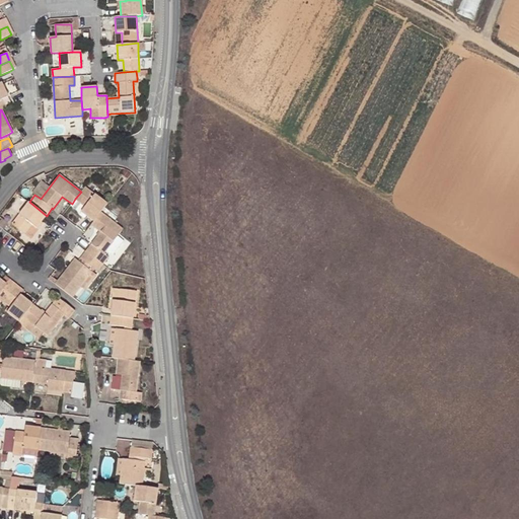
[(86,215),(93,221),(100,212),(107,204),(85,187),(81,192),(75,199),(85,207),(81,212),(86,215)]
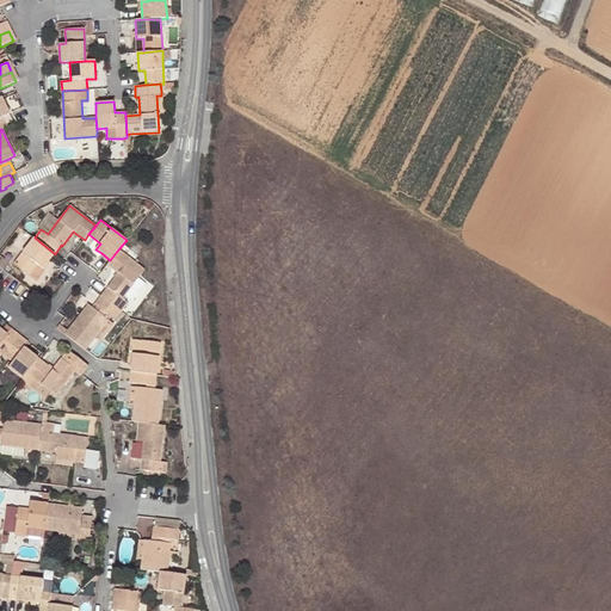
[(100,244),(88,234),(85,240),(82,242),(91,248),(93,252),(99,257),(102,253),(96,250),(100,244)]
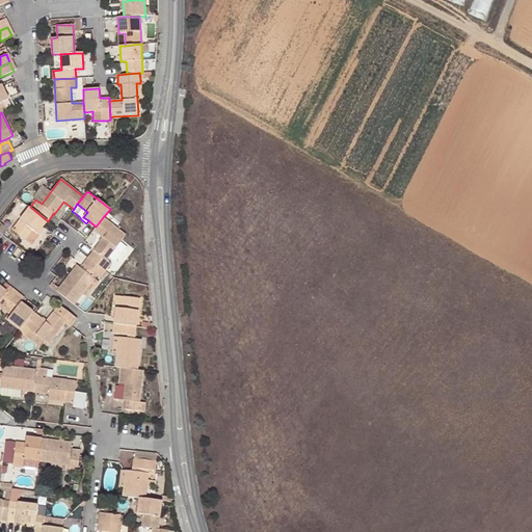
[(37,234),(48,221),(30,207),(12,230),(25,239),(32,230),(37,234)]
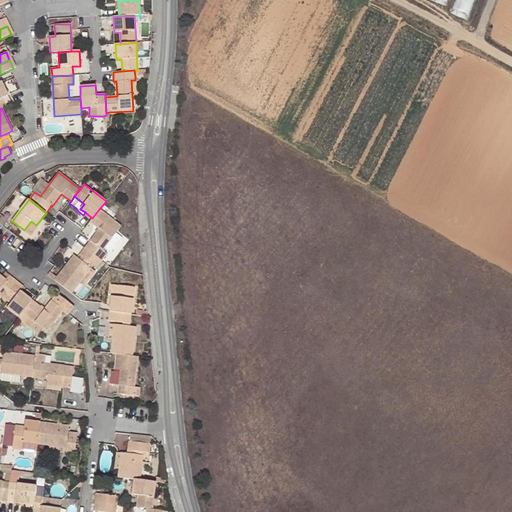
[(121,226),(99,209),(92,218),(90,221),(99,229),(84,248),(102,261),(108,254),(103,250),(121,226)]
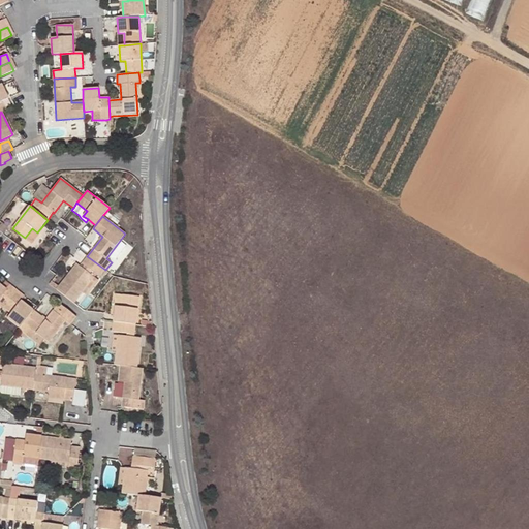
[(2,223),(0,225),(0,230),(3,234),(8,226),(2,222),(2,223)]
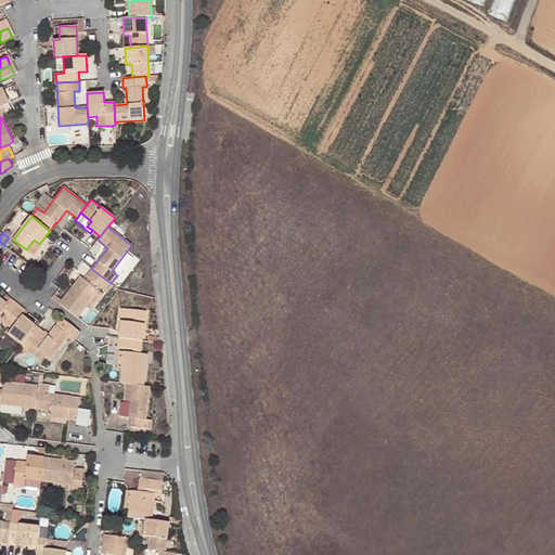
[(89,278),(97,284),(105,291),(111,283),(91,269),(86,275),(89,278)]
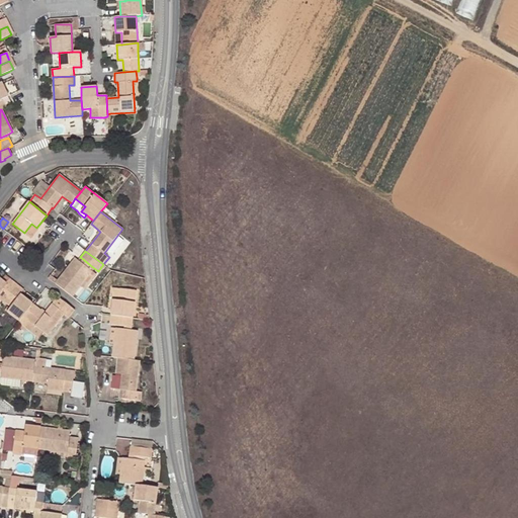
[(49,278),(56,283),(73,297),(81,285),(93,271),(88,267),(81,262),(76,258),(58,280),(52,275),(49,278)]
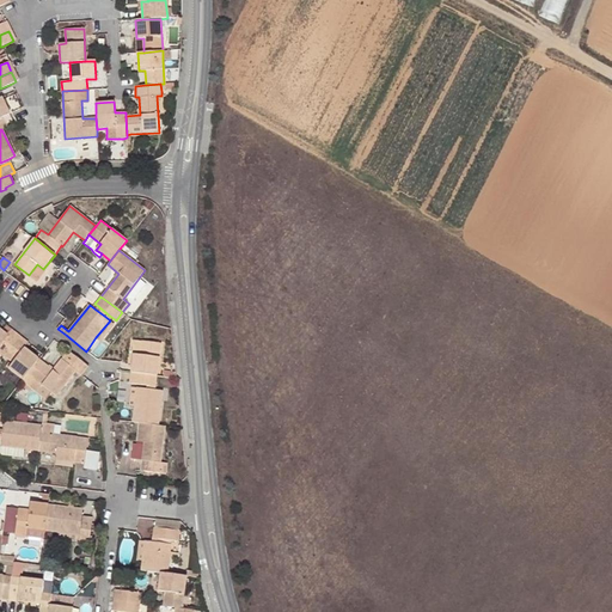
[(110,320),(96,337),(101,341),(114,324),(110,320)]
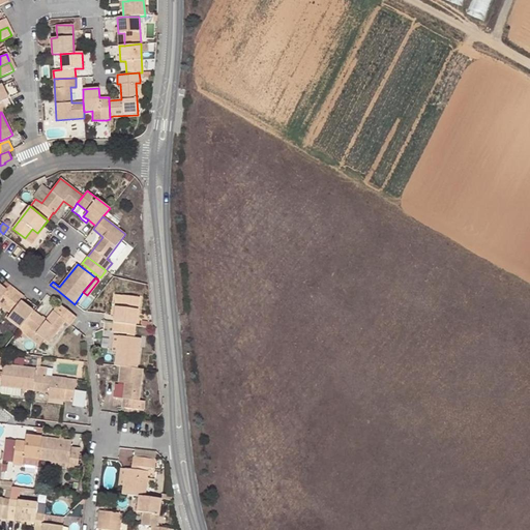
[(16,293),(8,288),(6,290),(0,284),(0,304),(3,308),(16,293)]
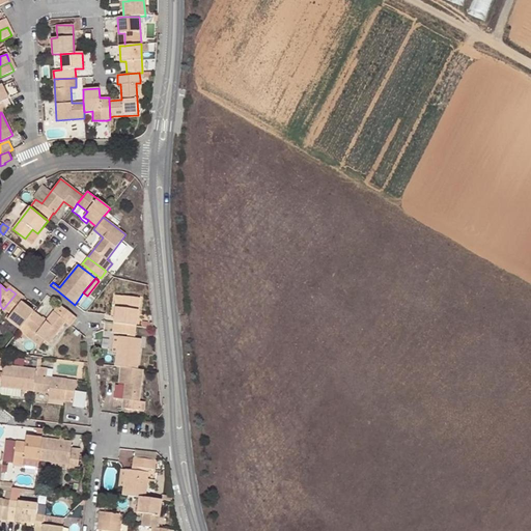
[(34,311),(21,302),(23,300),(16,294),(3,309),(11,314),(7,319),(21,329),(24,325),(34,311)]
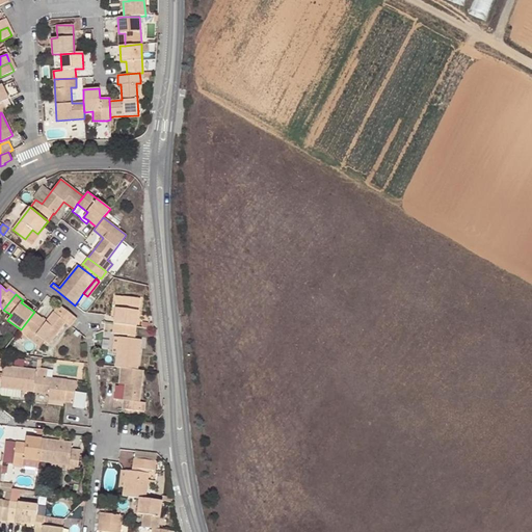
[(123,308),(124,296),(116,295),(114,307),(116,308),(123,308)]
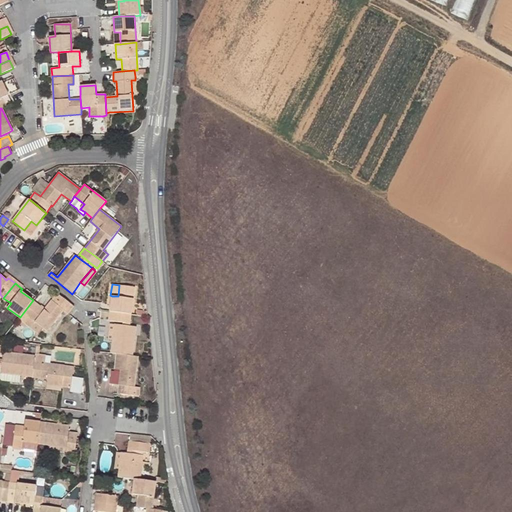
[(110,312),(131,314),(135,287),(119,285),(118,296),(112,296),(110,312)]
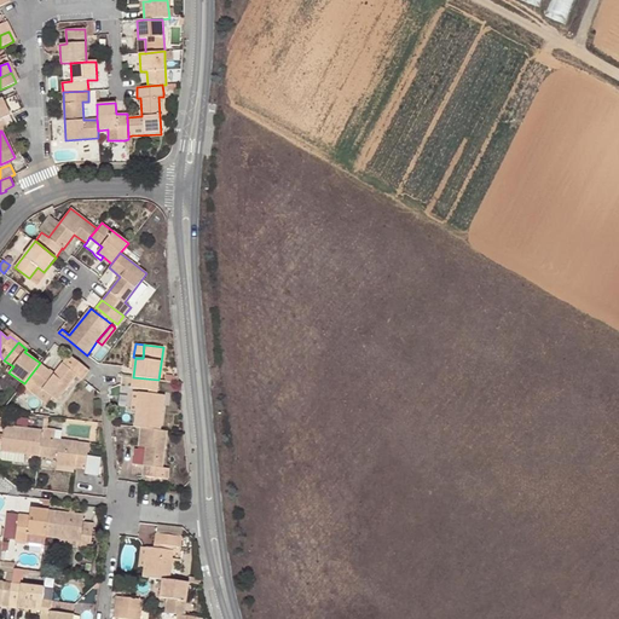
[(40,363),(28,379),(42,389),(57,400),(77,375),(84,380),(90,370),(69,354),(53,374),(40,363)]
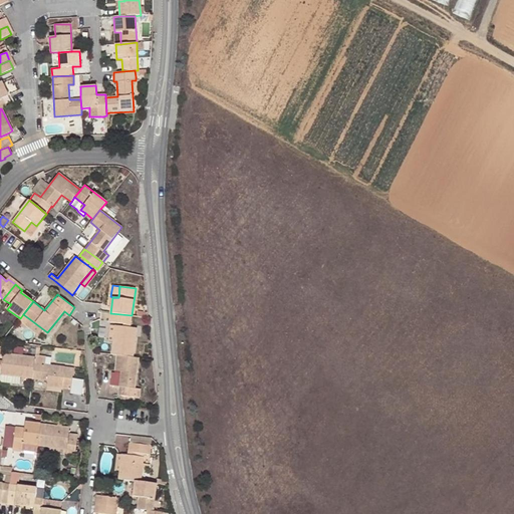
[(110,313),(109,321),(123,323),(131,324),(132,315),(110,313)]
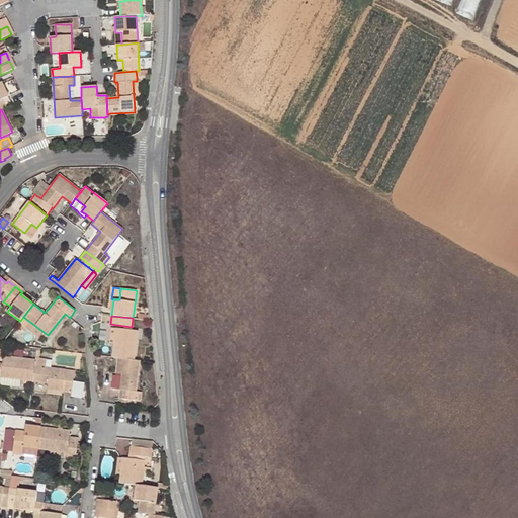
[(35,326),(23,317),(20,321),(18,323),(30,332),(35,326)]
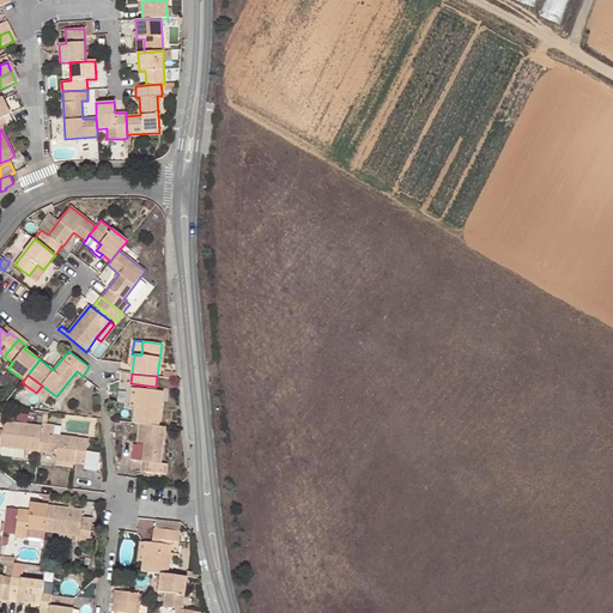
[(163,392),(156,390),(146,389),(138,388),(135,408),(133,423),(140,424),(158,426),(163,392)]
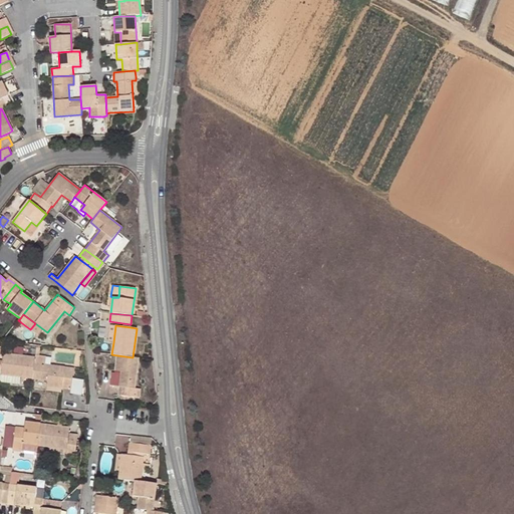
[(5,345),(4,353),(23,355),(24,348),(5,345)]
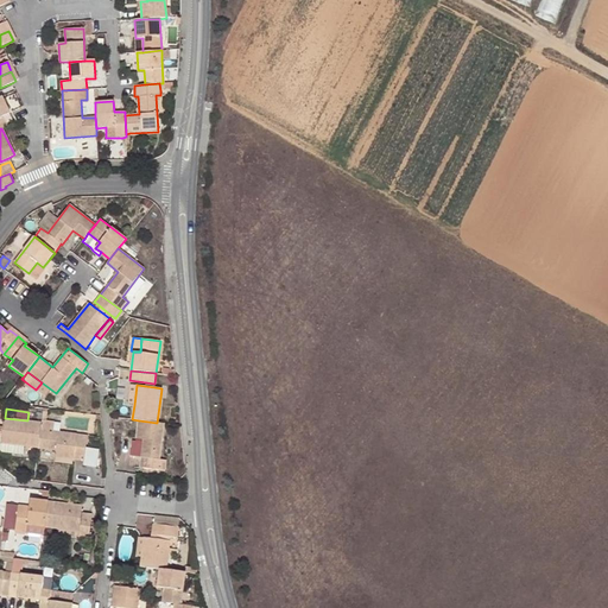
[(42,430),(43,423),(27,420),(5,418),(4,428),(2,436),(1,443),(23,447),(39,448),(42,430)]
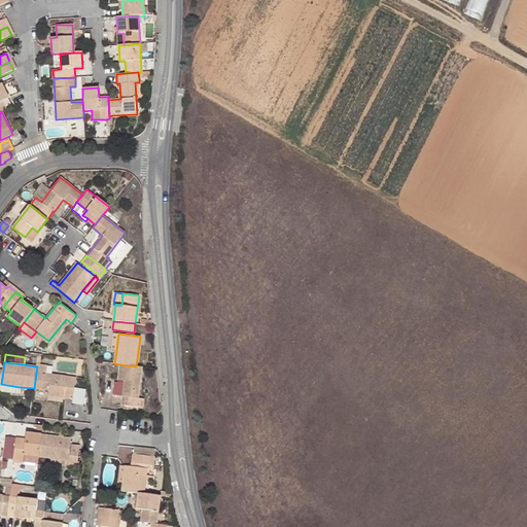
[(37,366),(36,373),(46,374),(47,365),(37,364),(37,366)]
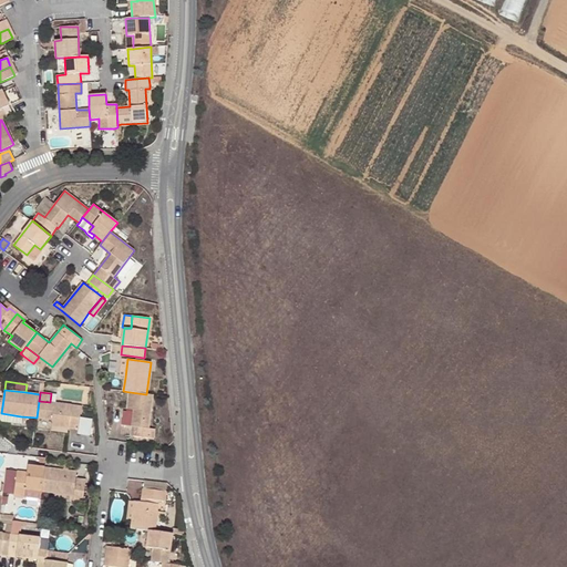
[(155,429),(150,429),(153,395),(146,394),(130,392),(127,409),(134,410),(132,435),(154,439),(155,429)]
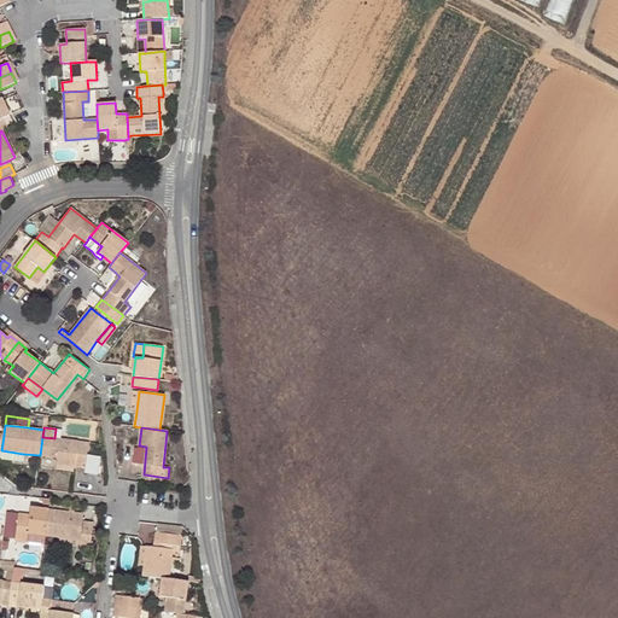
[(54,438),(42,437),(40,455),(57,458),(57,465),(86,468),(89,441),(85,439),(83,442),(54,438)]
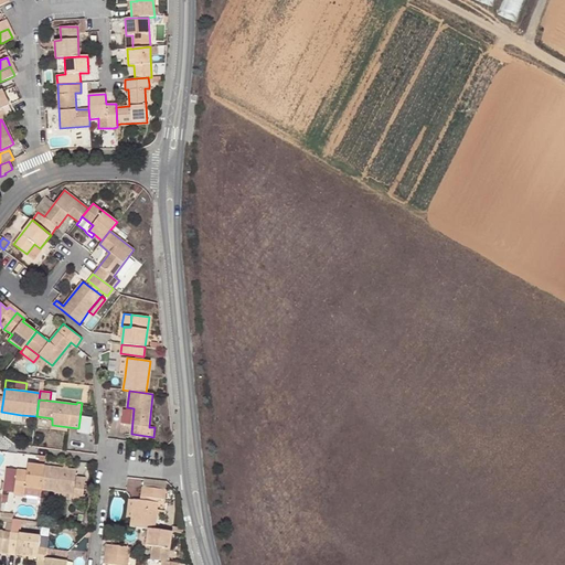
[(24,494),(24,488),(42,490),(45,466),(28,464),(27,470),(18,469),(14,493),(24,494)]
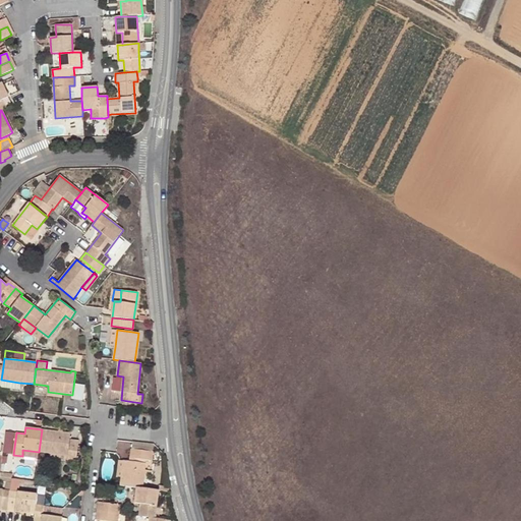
[(42,429),(39,452),(49,453),(68,456),(67,460),(67,461),(76,463),(79,441),(69,440),(70,433),(42,429)]
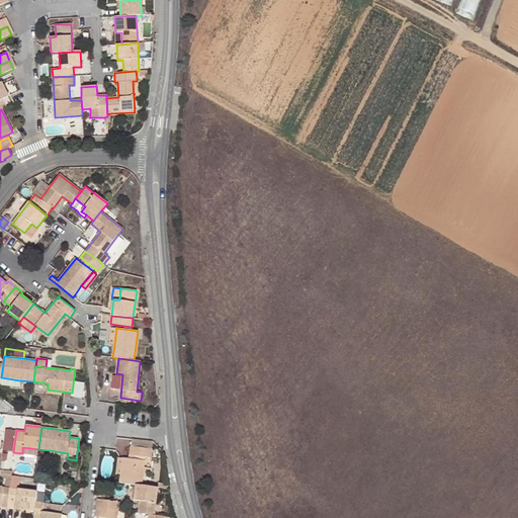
[(132,446),(131,455),(138,456),(151,457),(152,449),(132,446)]
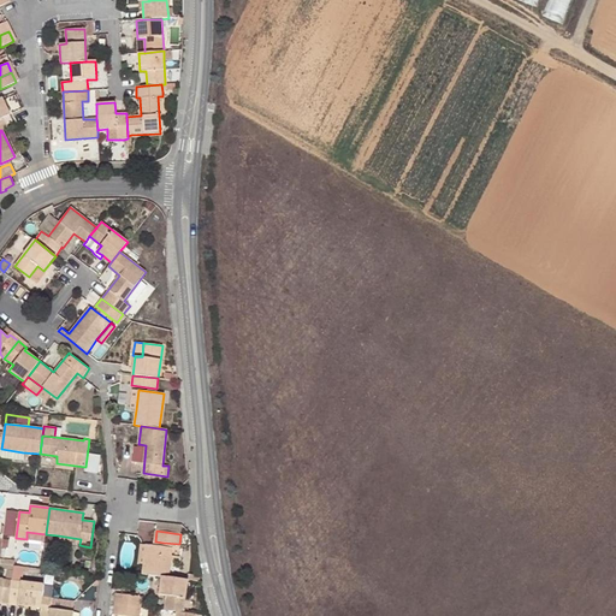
[(172,548),(163,546),(154,545),(147,544),(144,564),(143,574),(163,576),(169,576),(172,548)]
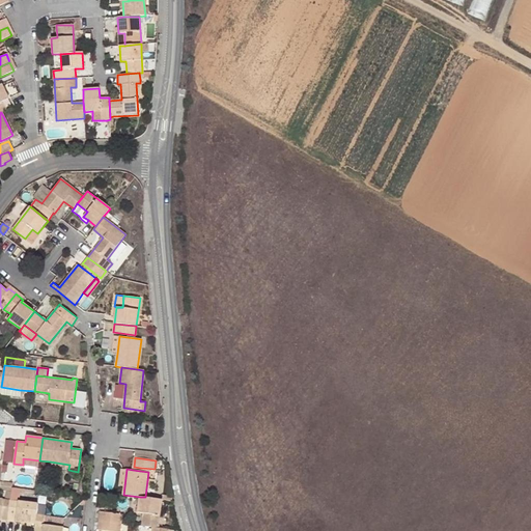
[(10,501),(18,502),(20,488),(12,487),(11,487),(10,501)]
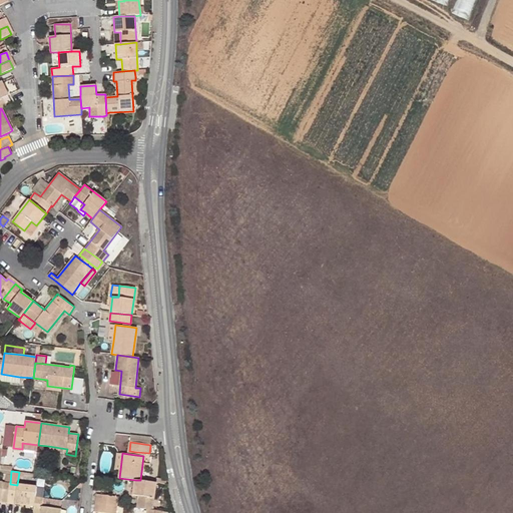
[(147,509),(153,510),(156,482),(140,480),(135,480),(133,495),(139,496),(138,508),(147,509)]
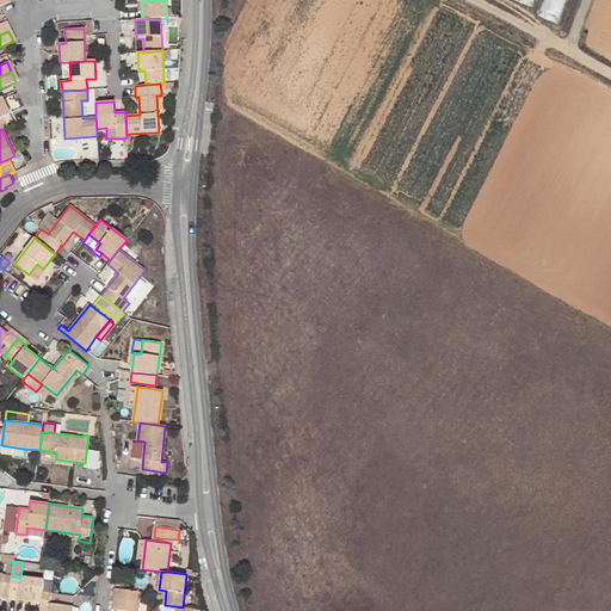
[(0,598),(8,599),(12,576),(0,574),(0,598)]
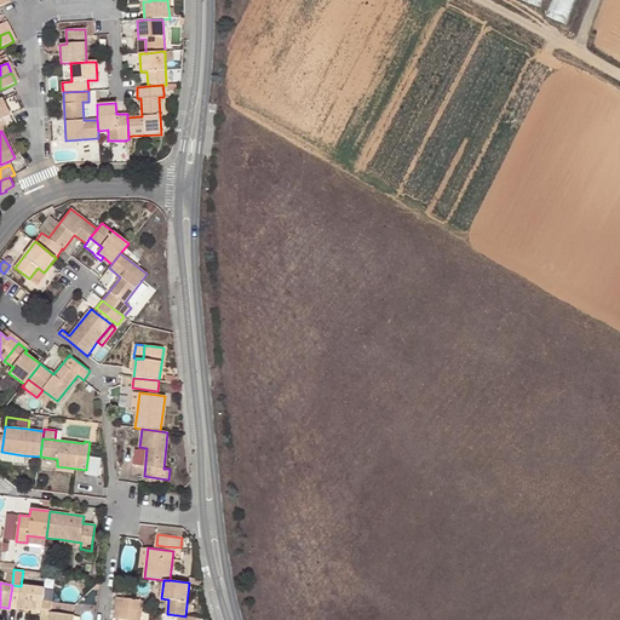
[(41,612),(42,601),(44,589),(21,586),(12,585),(9,608),(18,609),(41,612)]
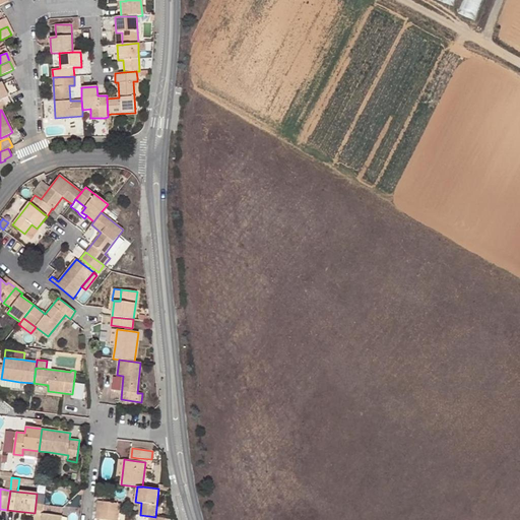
[(45,495),(37,494),(36,504),(44,505),(45,495)]
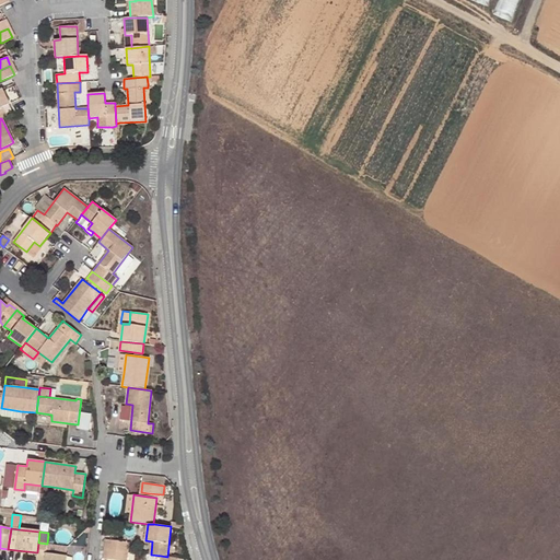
[(130,543),(109,539),(108,549),(129,551),(130,543)]
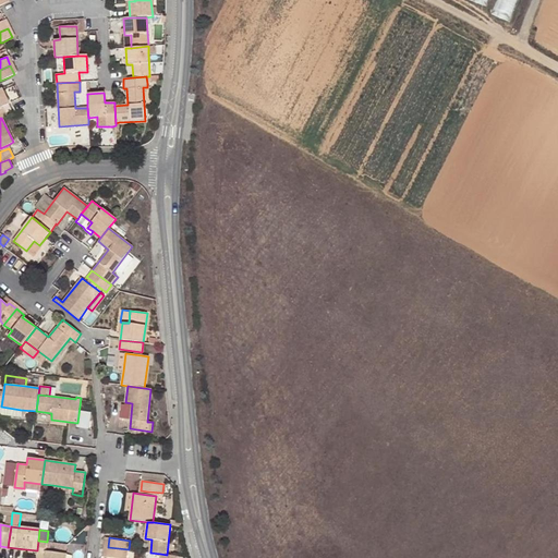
[(64,557),(67,554),(46,552),(47,542),(38,541),(37,550),(36,557),(64,557)]
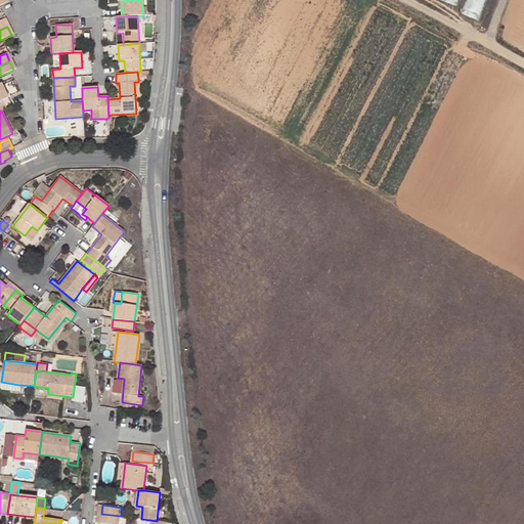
[(119,523),(121,516),(101,514),(100,522),(112,523),(119,523)]
